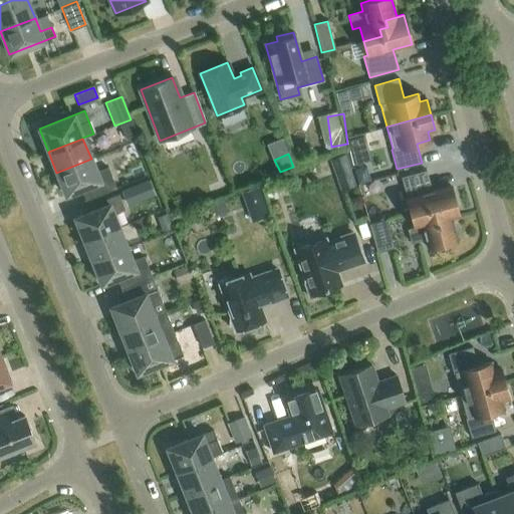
[(341,191),(355,187),(344,155),(331,160),(341,191)]
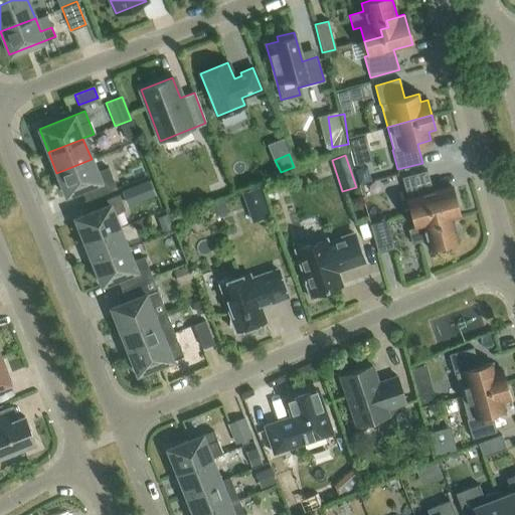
[(97,172),(92,159),(56,173),(65,195),(86,187),(91,199),(116,188),(108,167),(97,172)]
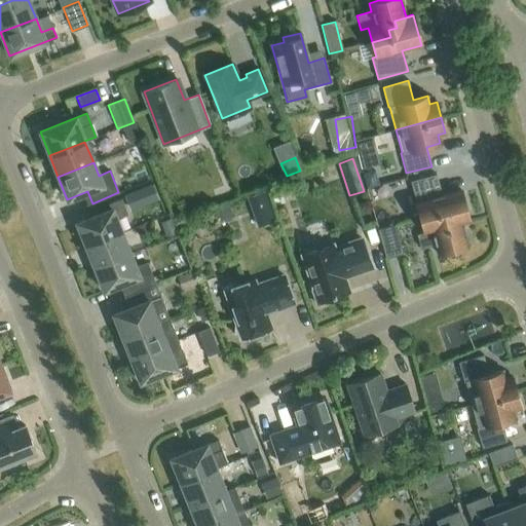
[(410,181),(419,218),(438,213),(440,220),(448,218),(450,225),(468,220),(460,189),(441,195),(436,174),(410,181)]
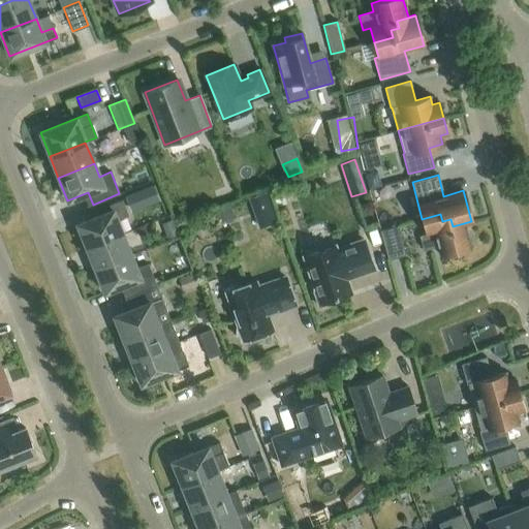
[(270,205),(266,191),(248,197),(252,211),(270,205)]
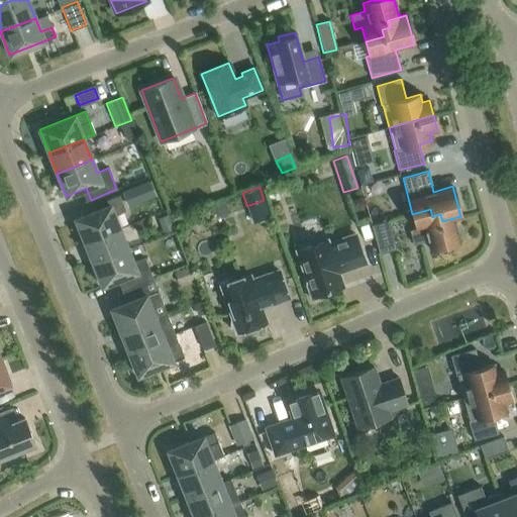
[(119,228),(114,215),(124,211),(118,196),(108,200),(110,205),(75,219),(85,242),(119,228)]
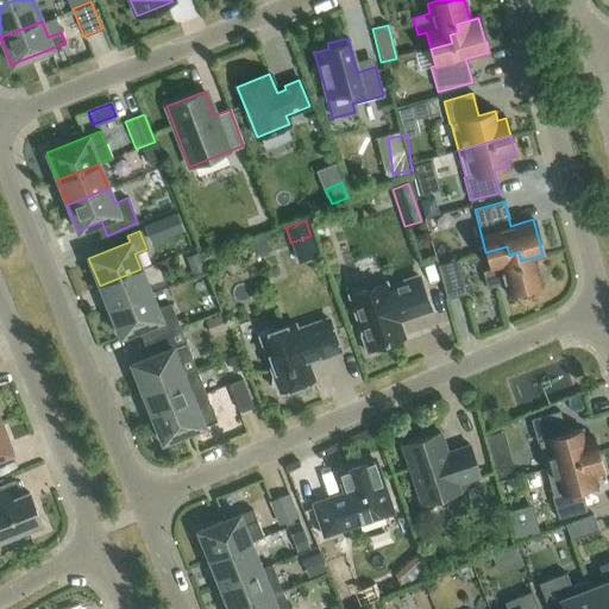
[(507,246),(485,252),(490,269),(482,271),(487,288),(503,283),(506,293),(541,283),(535,257),(542,256),(542,255),(521,261),(519,252),(509,255),(507,246)]
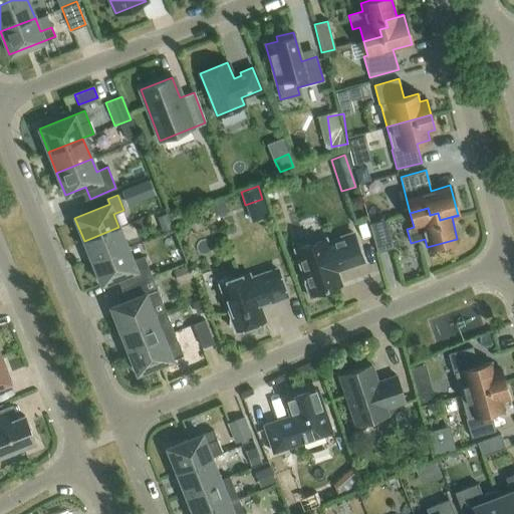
[(376,252),(393,248),(386,220),(369,224),(376,252)]
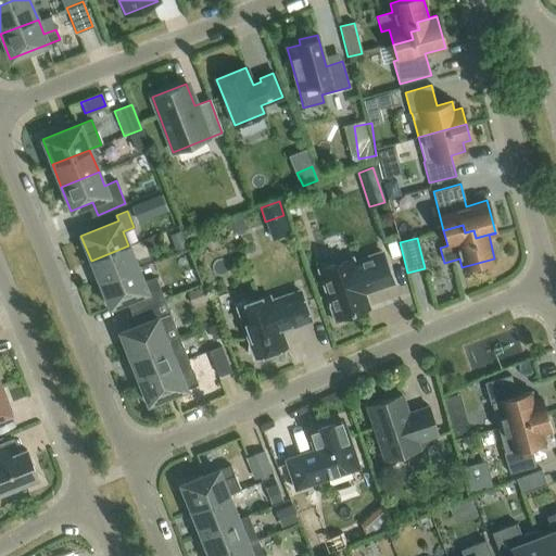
[(137,268),(128,245),(91,261),(100,282),(137,268)]
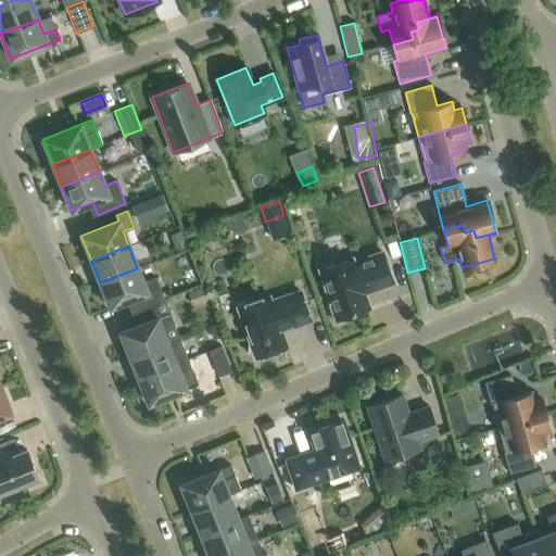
[(364,293),(392,283),(381,252),(352,262),(351,258),(318,270),(331,306),(329,306),(335,323),(351,317),(350,314),(368,307),(364,293)]
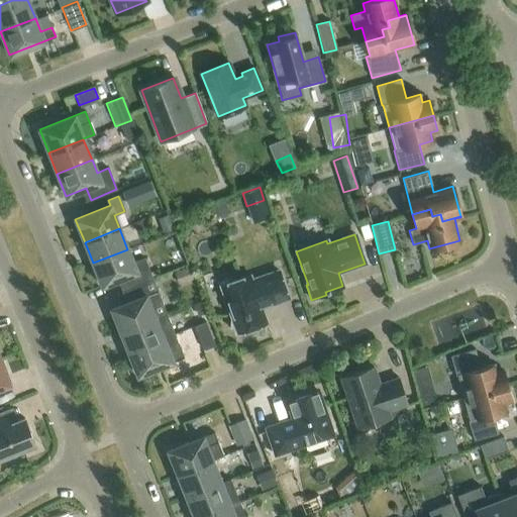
[(132,263),(127,249),(93,263),(102,286),(122,278),(126,289),(151,279),(143,257),(132,263)]
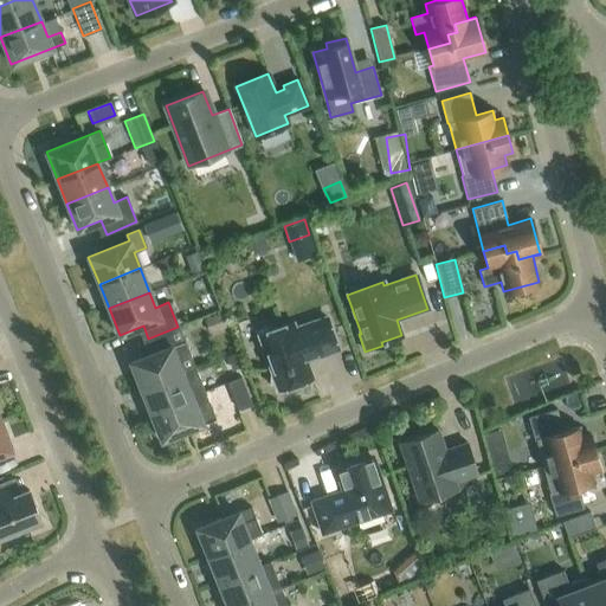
[(208,333),(226,327),(220,313),(204,318),(208,333)]
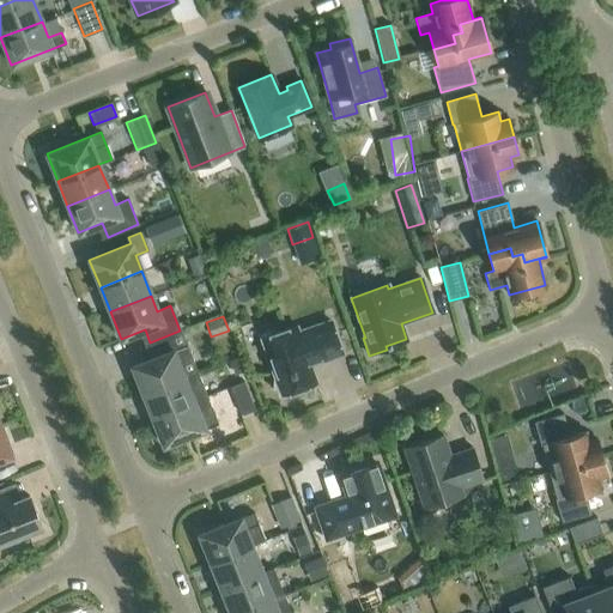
[(261,339),(273,374),(272,389),(279,389),(280,394),(316,381),(310,365),(341,354),(329,321),(298,332),(297,327),(261,339)]
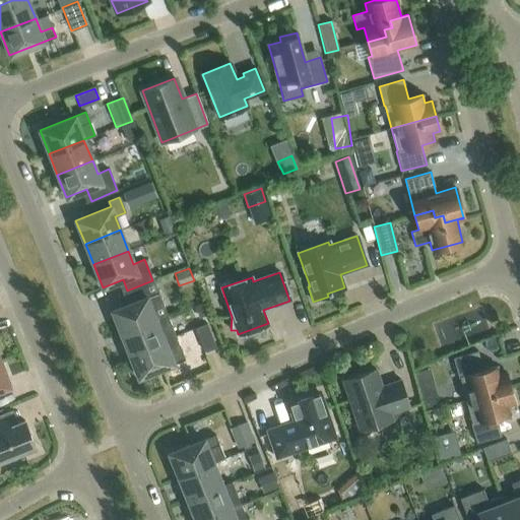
[(112,311),(121,334),(167,316),(152,280),(127,290),(132,302),(112,311)]
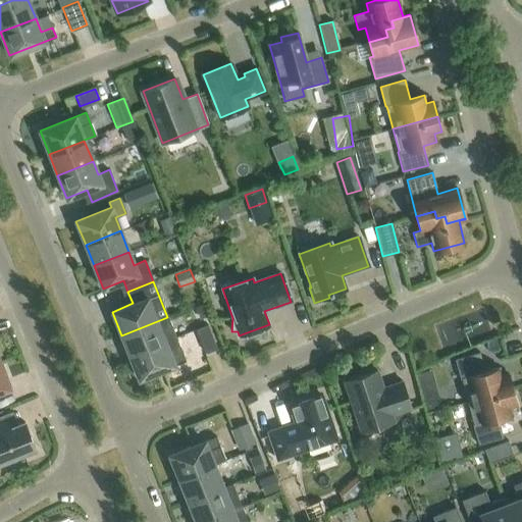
[(167,317),(121,335),(129,356),(175,337),(167,317)]
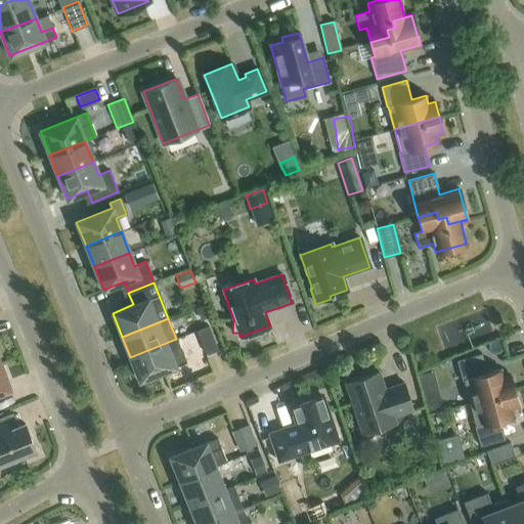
[(206,354),(217,350),(209,326),(198,331),(206,354)]
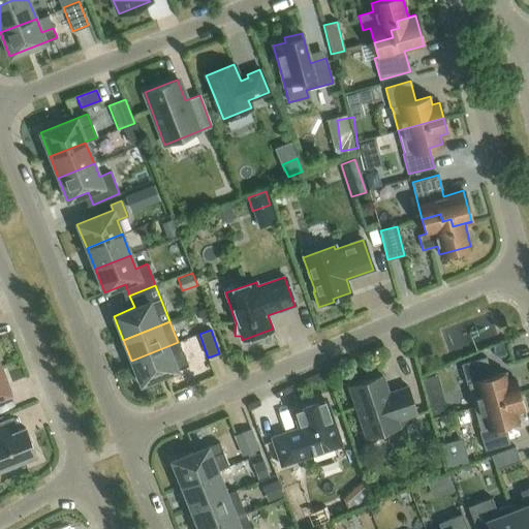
[(187,366),(178,342),(131,361),(141,384),(187,366)]
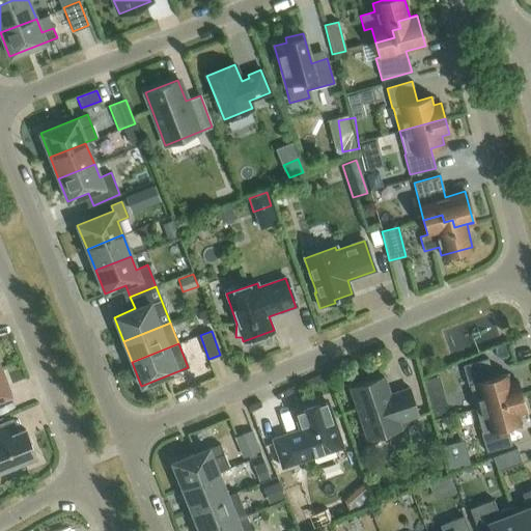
[(469,385),(475,408),(521,395),(516,380),(509,382),(507,373),(493,378),(487,358),(463,365),(468,385),(469,385)]
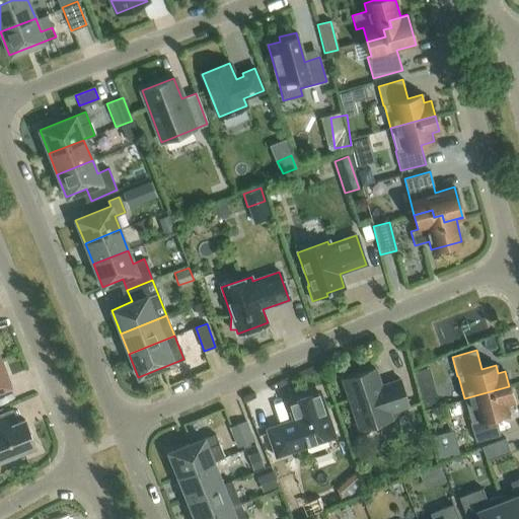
[(0,360),(0,388),(10,385),(0,360)]
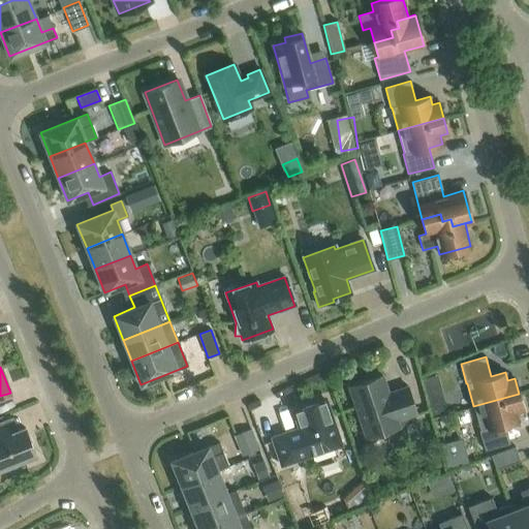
[(440,372),(426,376),(436,413),(450,409),(440,372)]
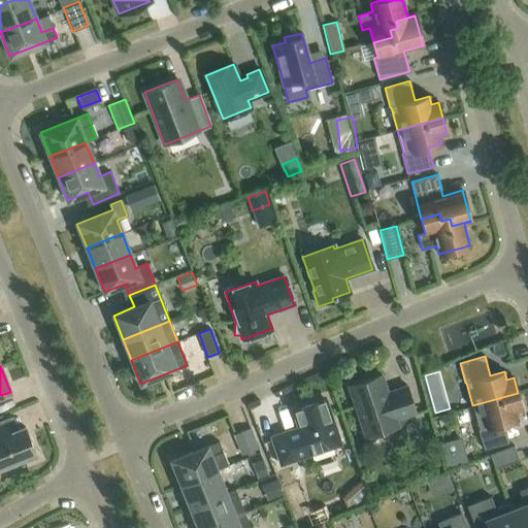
[(349,386),(366,437),(398,426),(396,420),(416,414),(406,386),(387,392),(382,375),(349,386)]
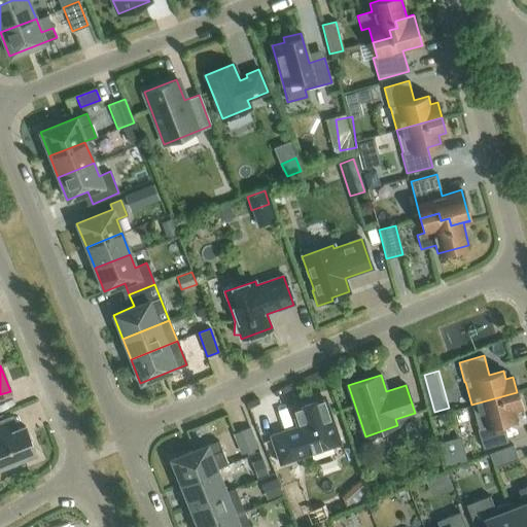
[(517,392),(471,405),(478,427),(477,428),(482,448),(507,442),(502,422),(516,418),(514,410),(521,408),(517,392)]
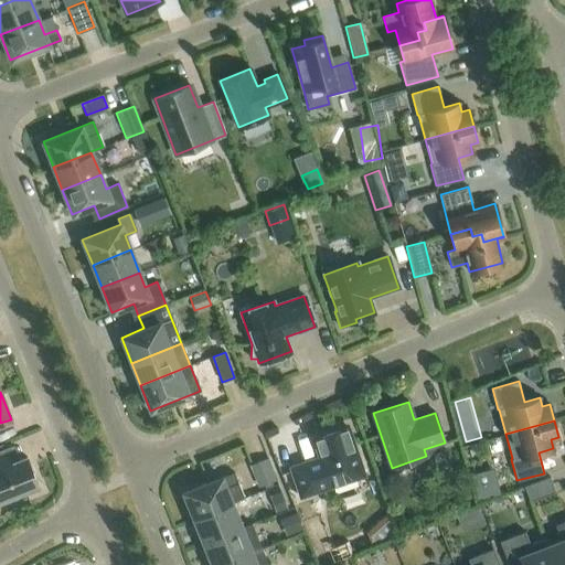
[(301,496),(363,475),(347,427),(315,438),(321,458),(292,468),(301,496)]
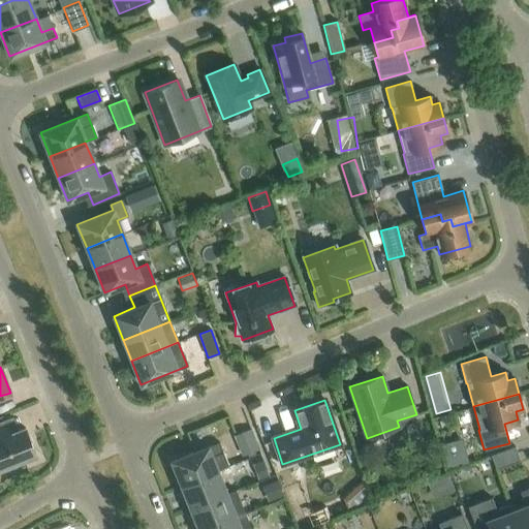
[(25,428),(13,432),(8,418),(0,422),(0,468),(7,466),(8,470),(25,464),(23,459),(35,455),(25,428)]
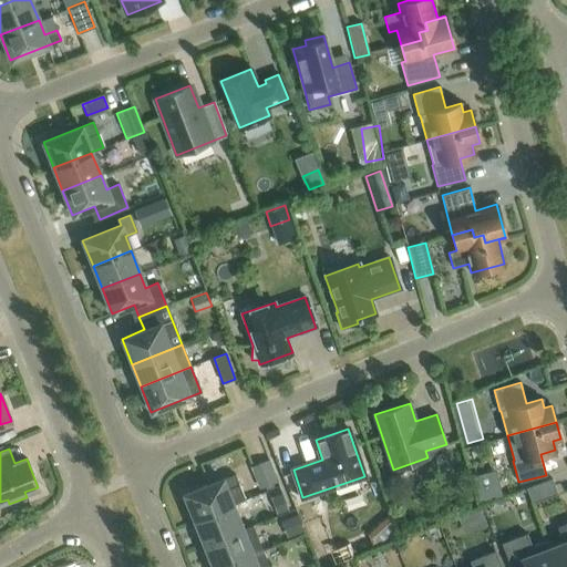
[(258,488),(278,482),(269,460),(250,466),(258,488)]
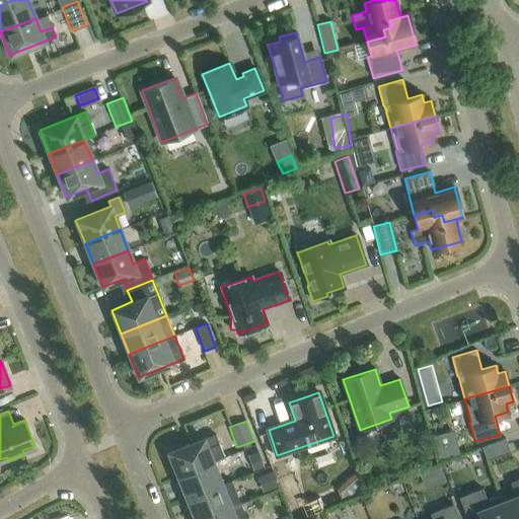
[(168,452),(177,475),(213,461),(224,457),(214,434),(168,452)]
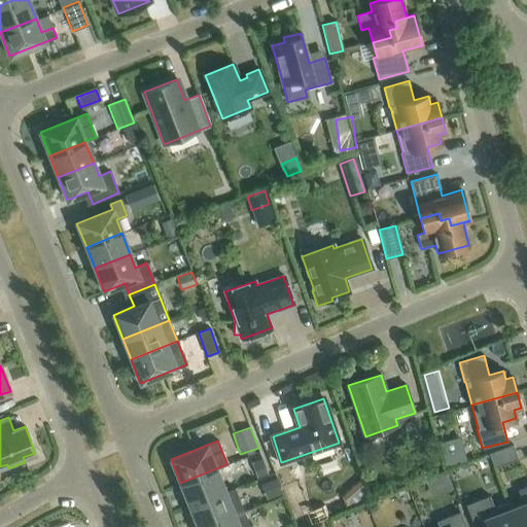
[(513,445),(488,453),(493,468),(517,460),(513,445)]
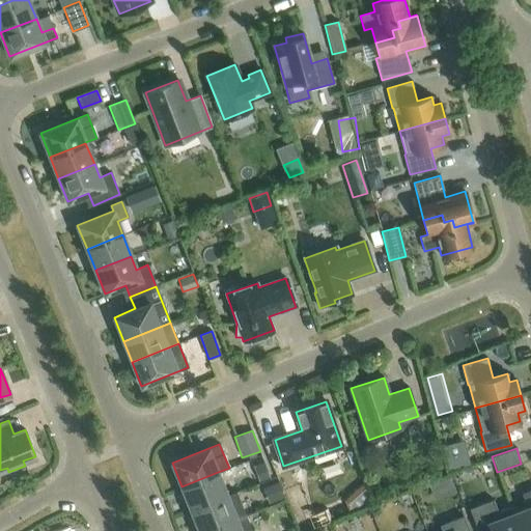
[(218,472),(182,486),(191,510),(227,496),(218,472)]
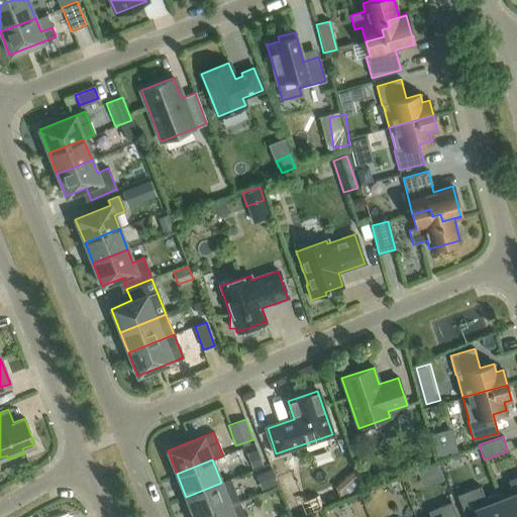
[(278,485),(272,470),(255,476),(262,491),(278,485)]
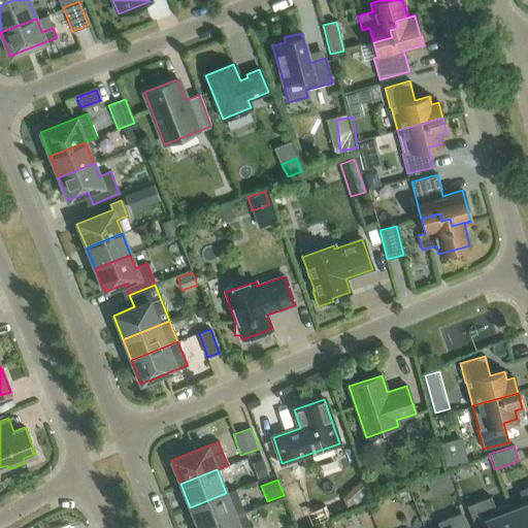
[(508,503),(517,527),(527,527),(527,486),(519,490),(525,504),(512,509),(509,503),(508,503)]
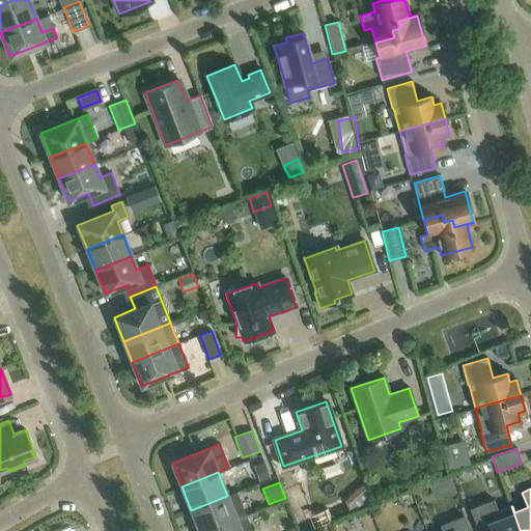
[(191,510),(199,530),(206,530),(246,515),(236,493),(227,496),(191,510)]
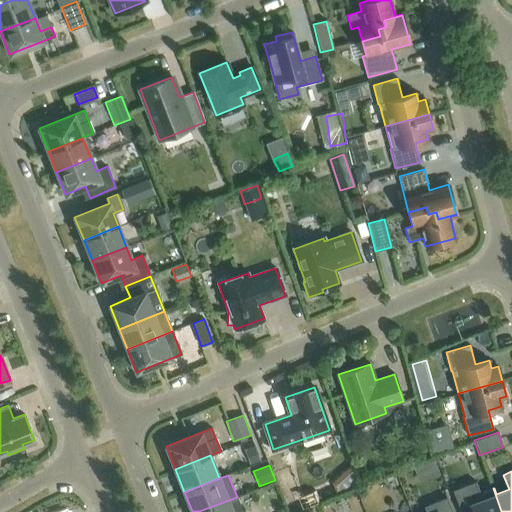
[(474,511),(501,511),(493,488),(480,493),(475,481),(453,490),(460,511),(474,511),(475,511),(474,511)]
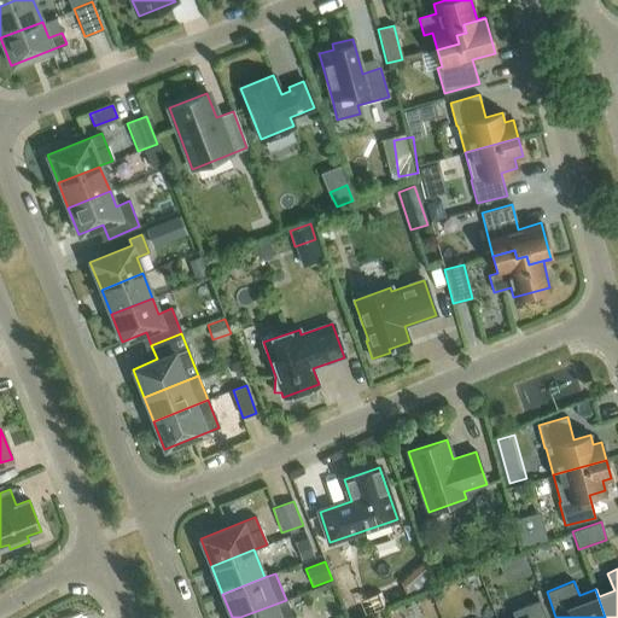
[(360,601),(366,614),(383,607),(377,594),(360,601)]
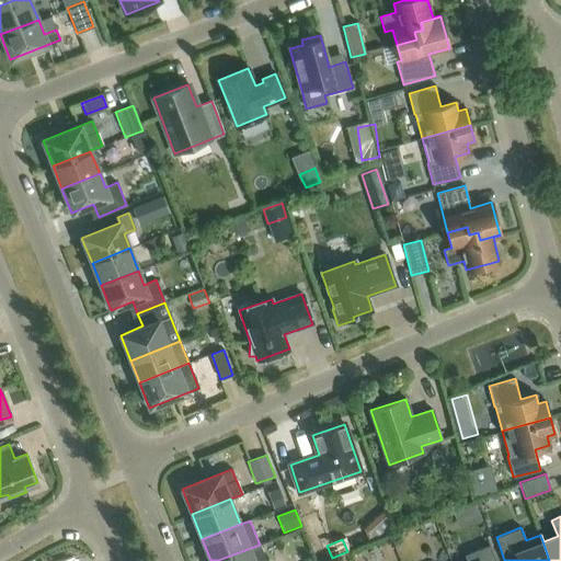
[(268,560),(267,559),(265,560),(260,545),(218,560),(268,560)]
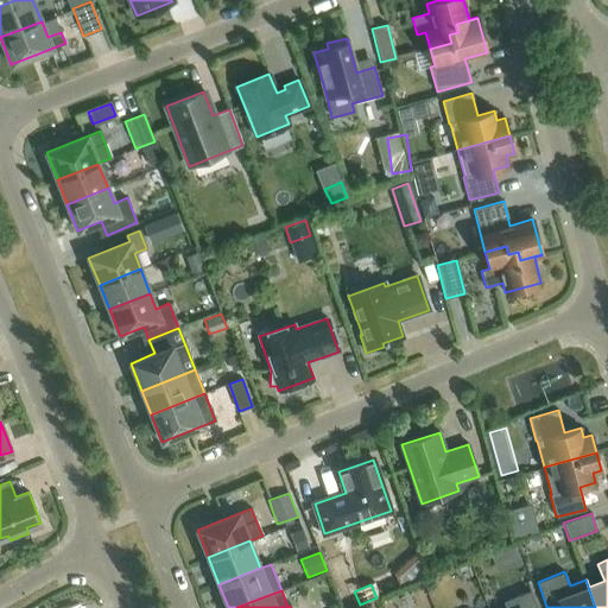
[(505,607),(537,607),(530,590),(504,601),(505,607)]
